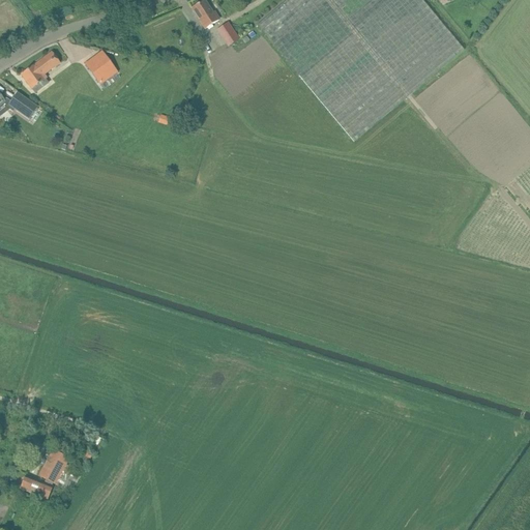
[(354,142),(464,50),(421,0),(286,0),(257,25),(354,142)]
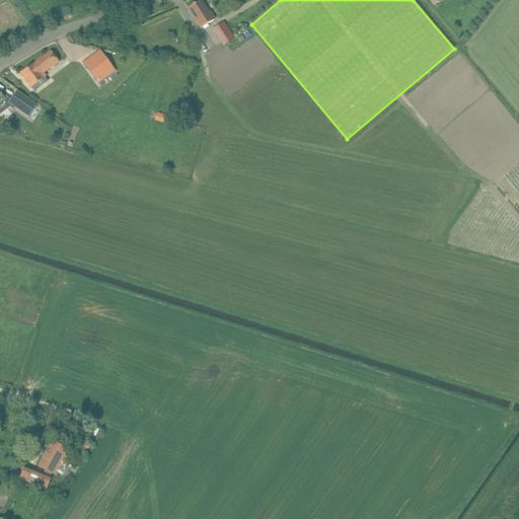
[(201,29),(215,20),(209,12),(208,13),(200,1),(188,9),(201,29)]
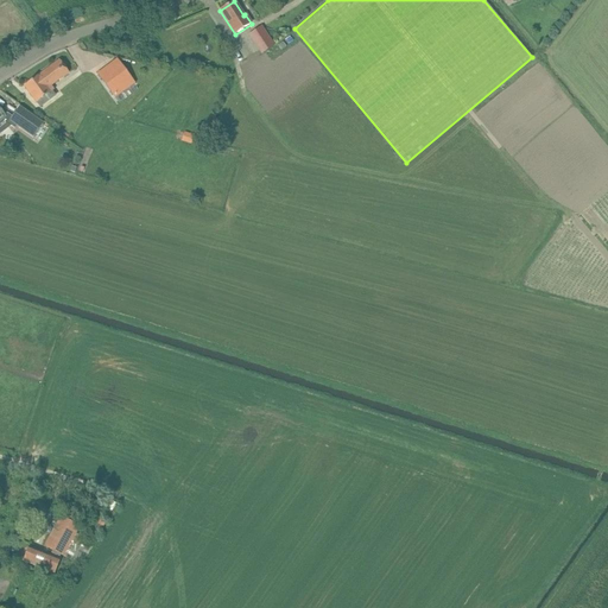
[(274,45),(261,26),(248,35),(261,54),(274,45)]
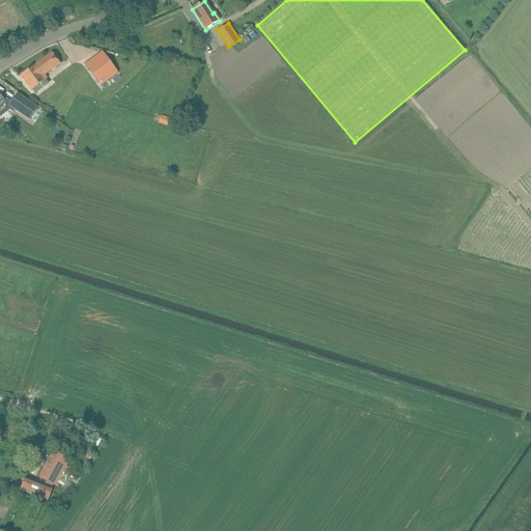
[(45,76),(60,63),(52,52),(21,76),(32,90),(47,79),(45,76)]
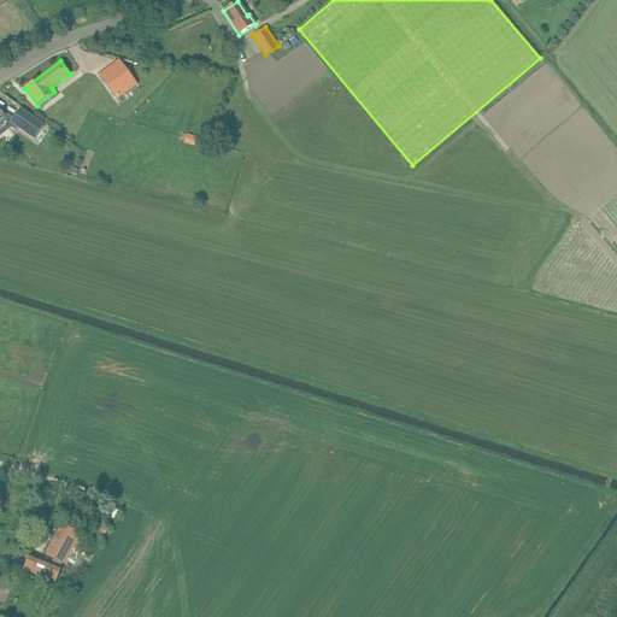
[(136,84),(118,60),(99,75),(117,99),(136,84)]
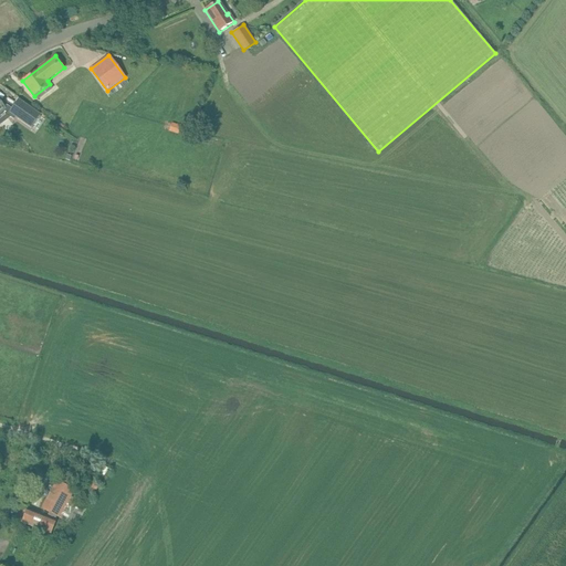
[(0,124),(1,124),(0,121),(0,115),(4,113),(13,119),(16,116),(31,127),(40,115),(18,100),(11,109),(7,105),(6,106),(7,106),(4,107),(0,102),(0,124)]
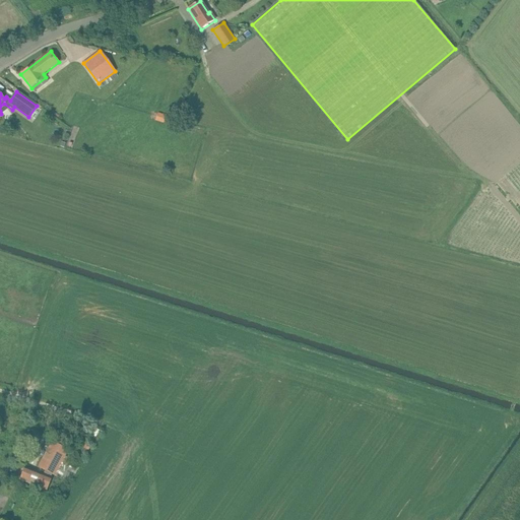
[(24,467),(20,479),(46,490),(51,477),(50,477),(52,474),(62,479),(71,460),(65,456),(68,450),(60,446),(66,433),(59,429),(52,442),(51,442),(42,459),(48,462),(43,469),(45,470),(43,474),(24,467)]
